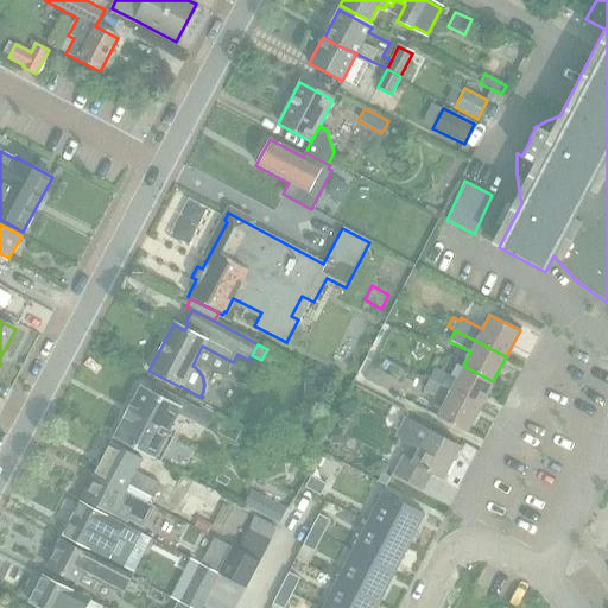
[(365,379),(388,391),(396,378),(372,366),(365,379)]
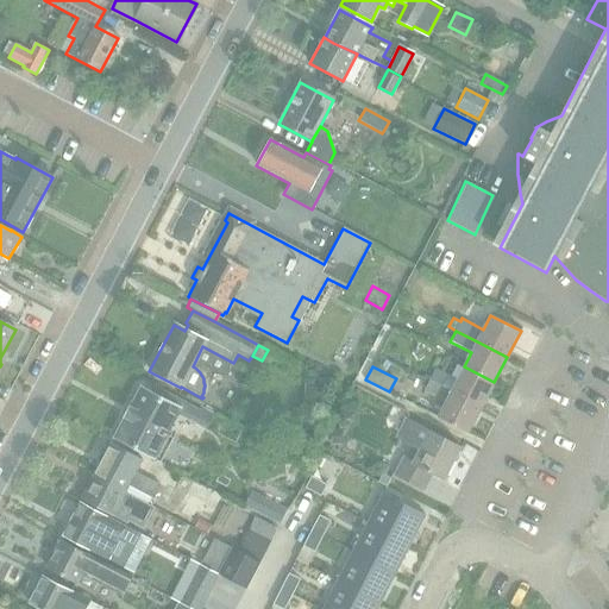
[(481,408),(494,382),(464,366),(457,380),(435,369),(429,381),(450,393),(481,408)]
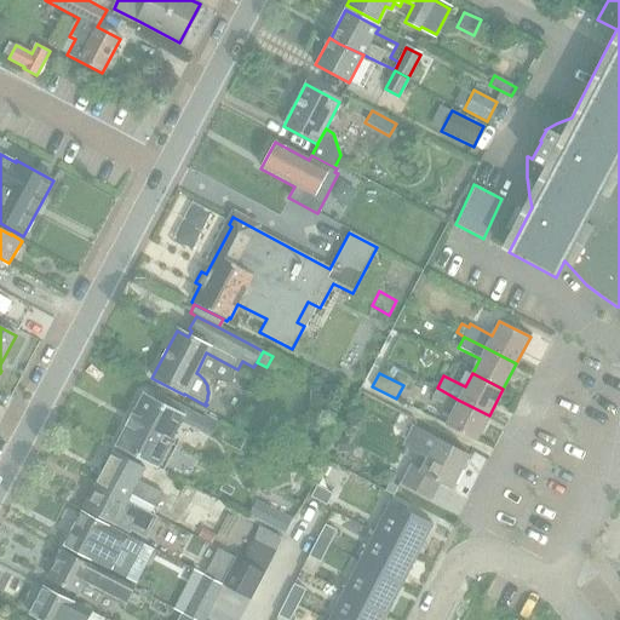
[(489,415),(458,400),(437,388),(432,399),(453,409),(445,425),(476,441),(489,415)]
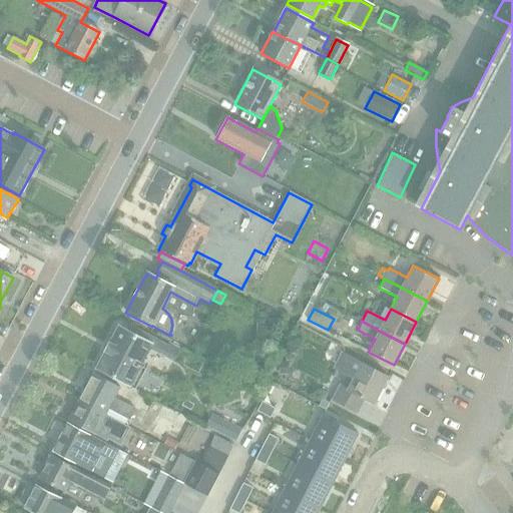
[(255,344),(273,345),(274,327),(257,326),(255,344)]
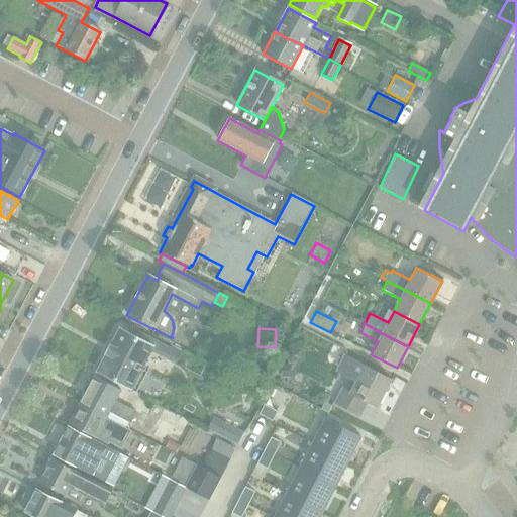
[(130,337),(118,330),(97,372),(135,392),(144,374),(140,372),(150,352),(174,366),(181,351),(170,346),(168,350),(133,332),(130,337)]
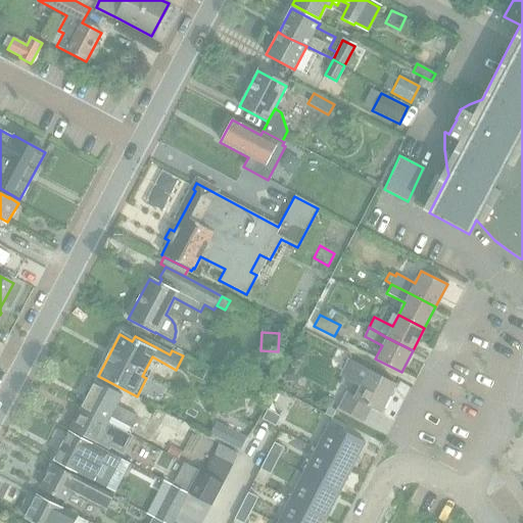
[(394,384),(347,361),(340,375),(360,385),(354,395),(347,392),(339,409),(364,421),(370,408),(379,413),(394,384)]
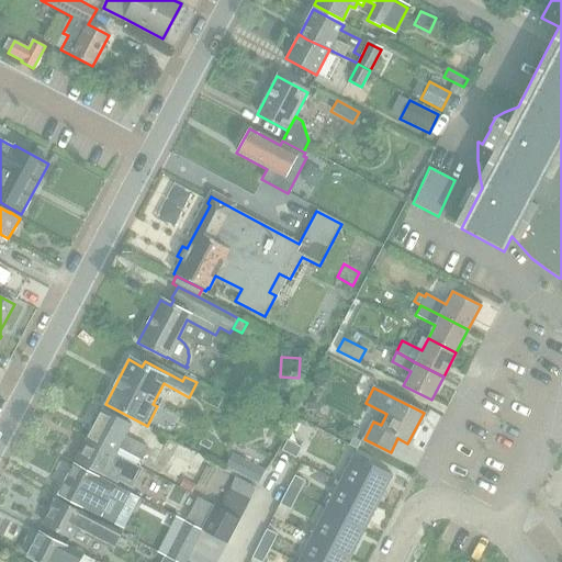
[(314,412),(313,397),(303,398),(303,413),(314,412)]
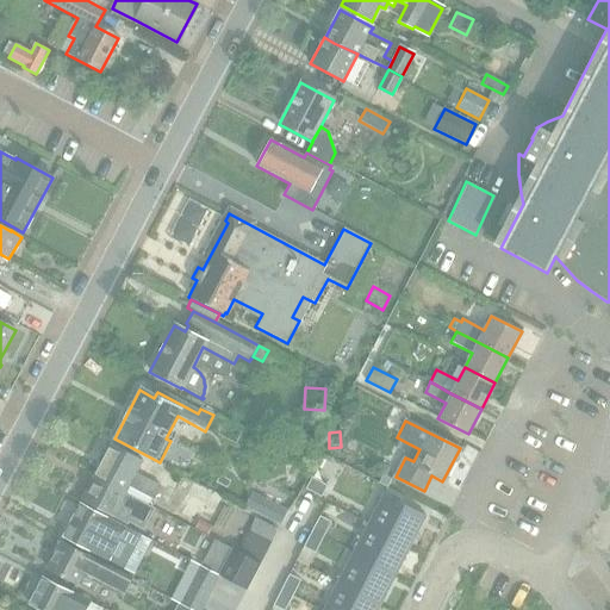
[(94,477),(124,493),(128,486),(153,499),(160,487),(135,474),(141,461),(111,446),(94,477)]
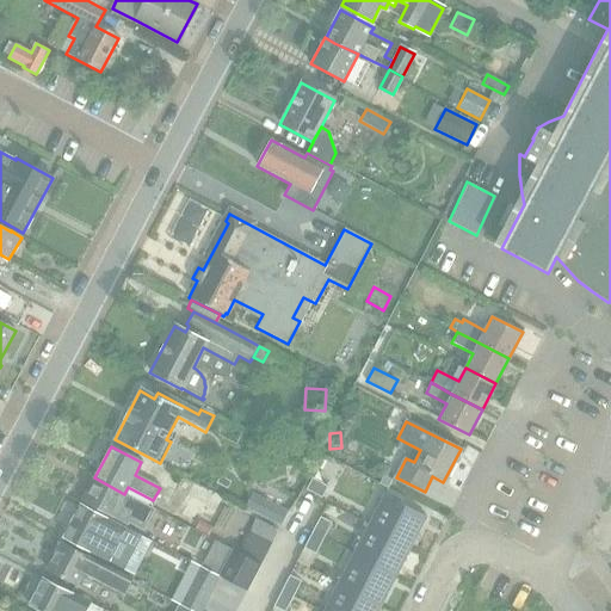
[(390,469),(381,464),(376,473),(387,479),(390,469)]
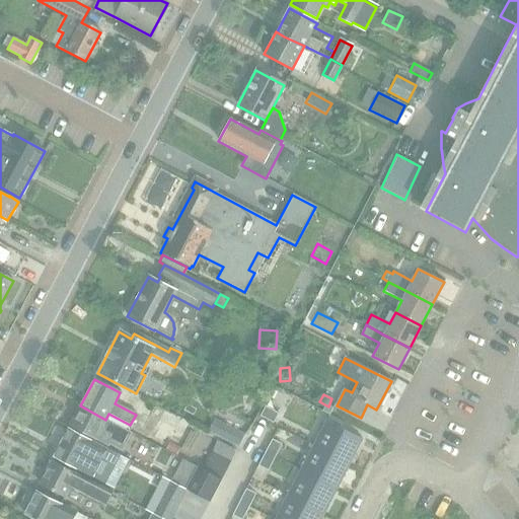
[(261,403),(255,414),(269,421),(274,411),(261,403)]
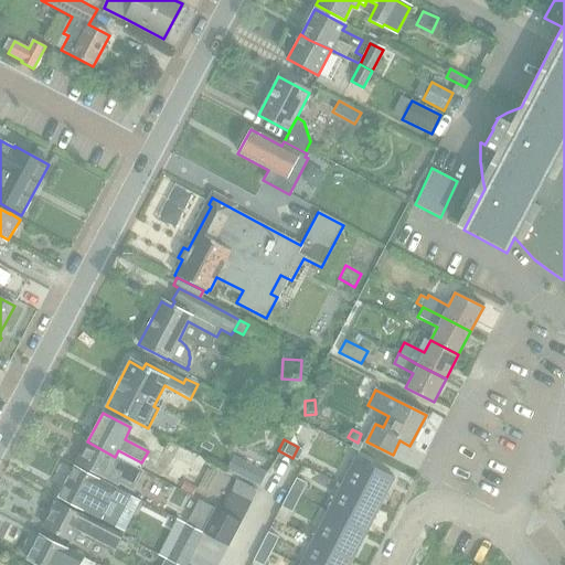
[(142,471),(115,457),(87,441),(76,464),(117,486),(119,482),(132,489),(142,471)]
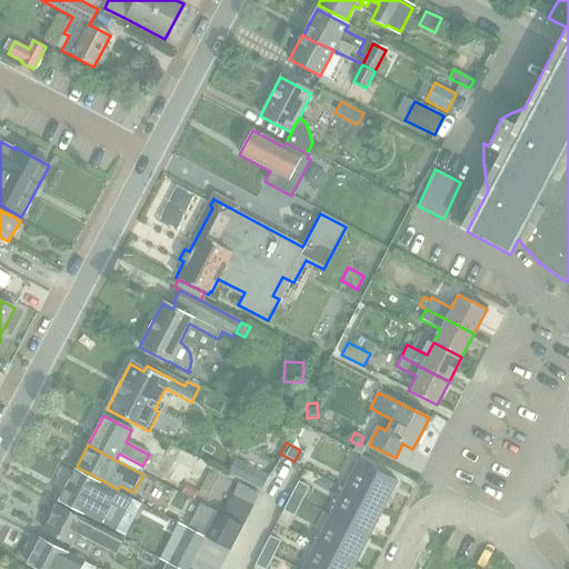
[(170,445),(156,472),(165,478),(180,450),(170,445)]
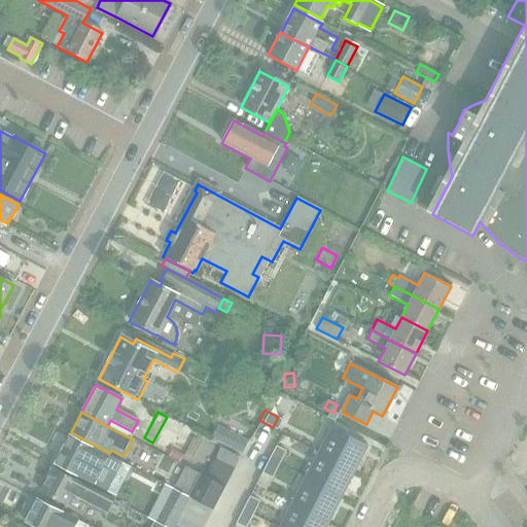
[(246,441),(217,426),(212,438),(241,453),(246,441)]
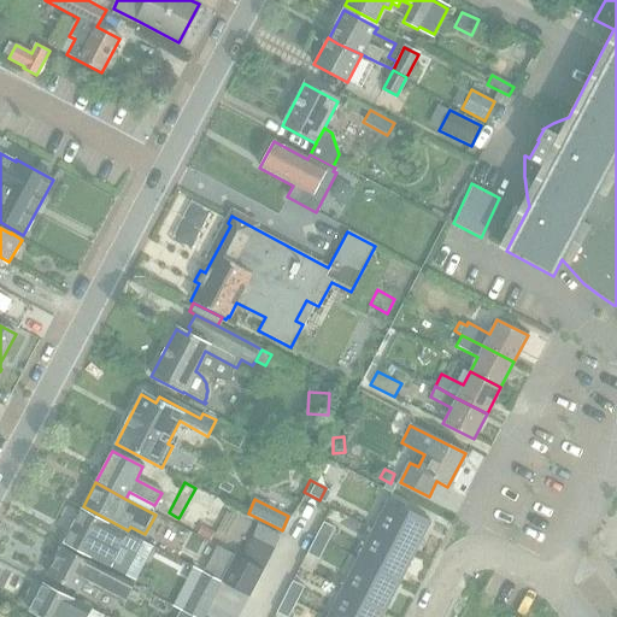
[(388,499),(372,530),(415,552),(430,521),(429,521),(388,499)]
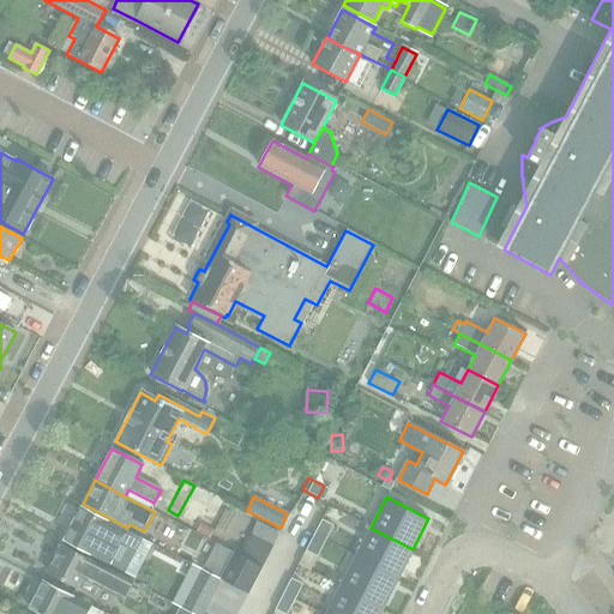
[(131,535),(80,509),(62,542),(90,557),(124,575),(142,541),(131,535)]
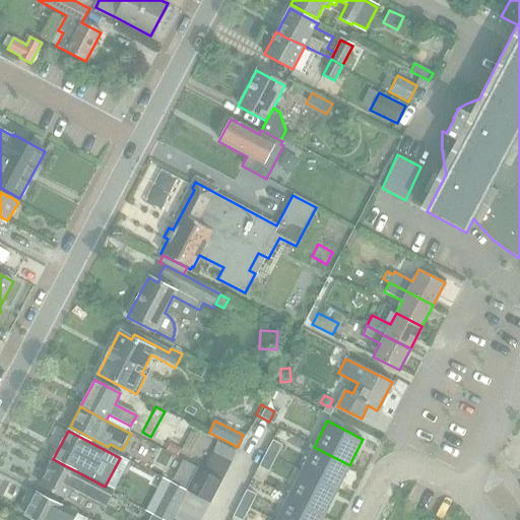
[(272,440),(265,453),(275,458),(282,445),(272,440)]
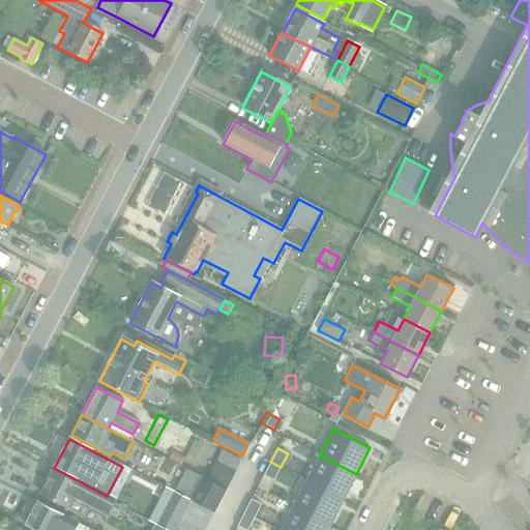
[(224,449),(207,479),(226,490),(241,460),(224,449)]
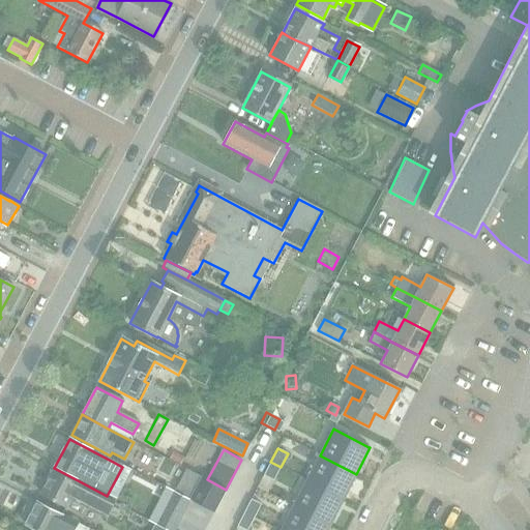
[(170,459),(181,465),(184,458),(174,451),(170,459)]
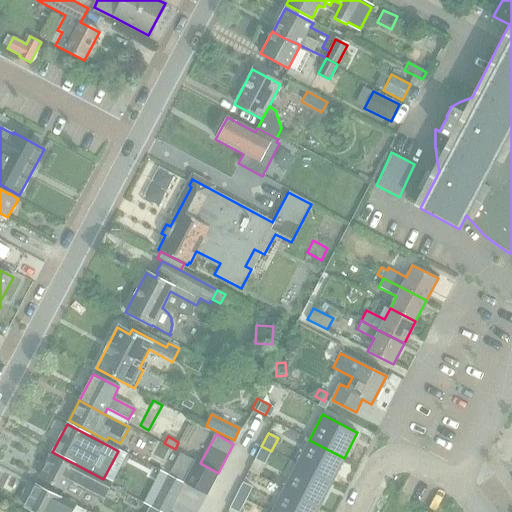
[(309,440),(296,464),(331,482),(344,458),(309,440)]
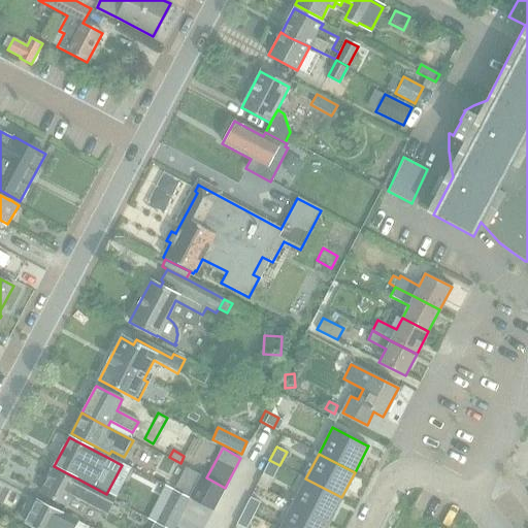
[(269,460),(262,473),(272,479),(279,465),(269,460)]
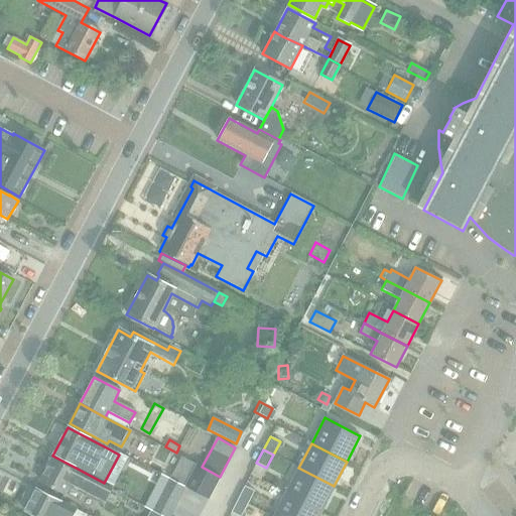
[(111,490),(102,485),(76,472),(75,473),(51,460),(39,482),(63,495),(65,493),(79,501),(84,491),(105,502),(111,490)]
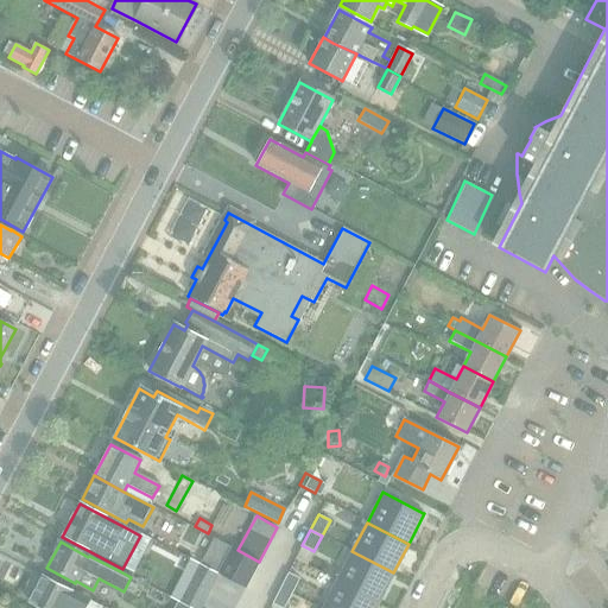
[(232,548),(217,572),(245,587),(259,562),(238,550),(232,548)]
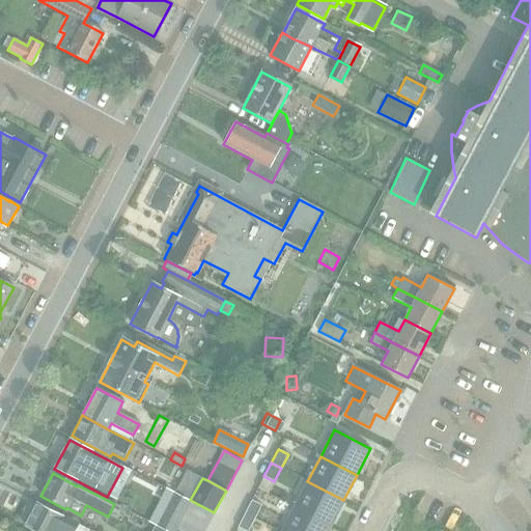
[(307,481),(294,507),(331,526),(343,500),(307,481)]
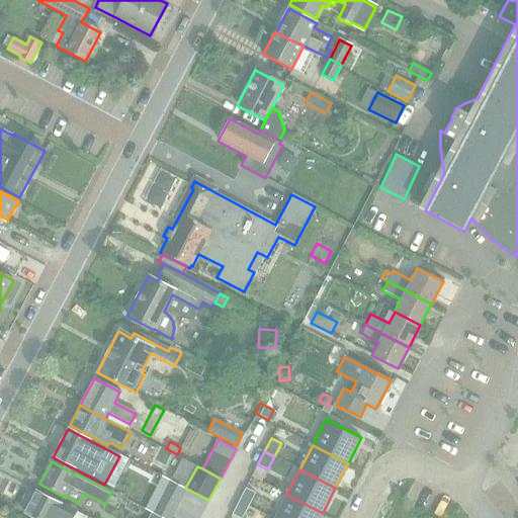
[(147,510),(163,517),(169,517),(185,488),(164,477),(147,510)]
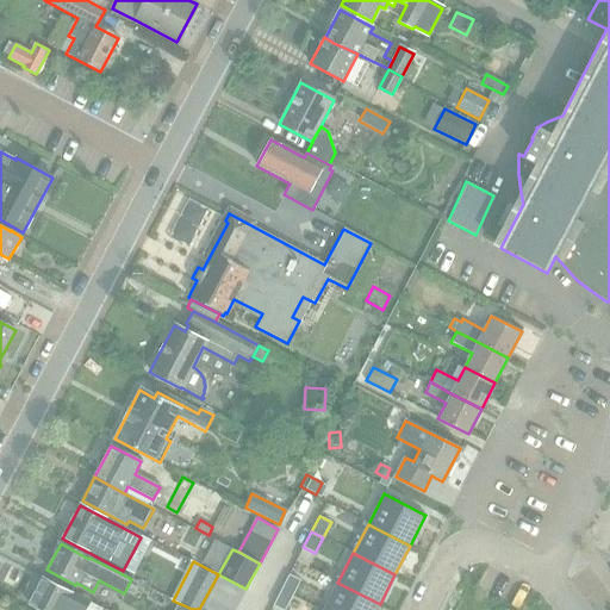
[(288,574),(281,590),(292,596),(300,580),(288,574)]
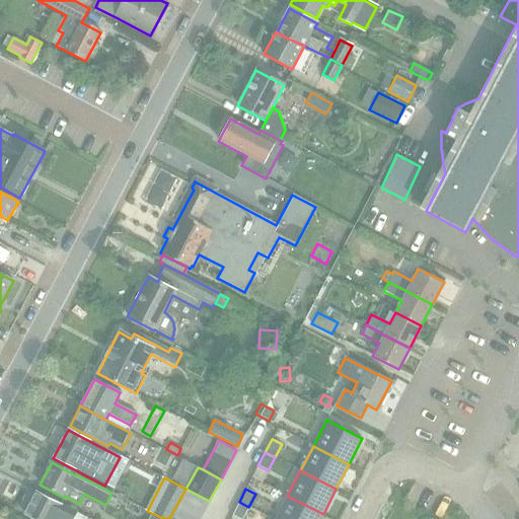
[(35,492),(24,514),(33,518),(88,518),(60,504),(35,492)]
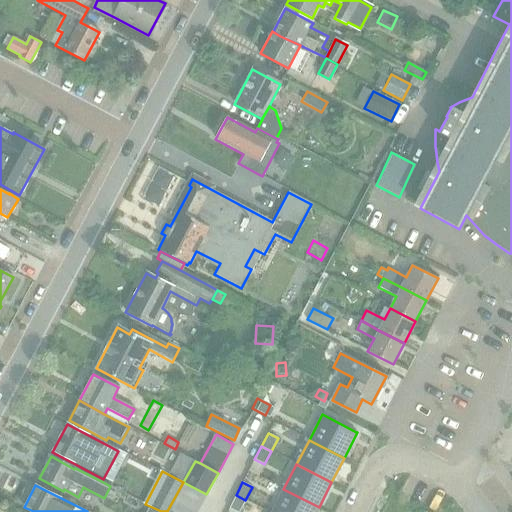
[(283,489),(271,511),(315,511),(319,507),(283,489)]
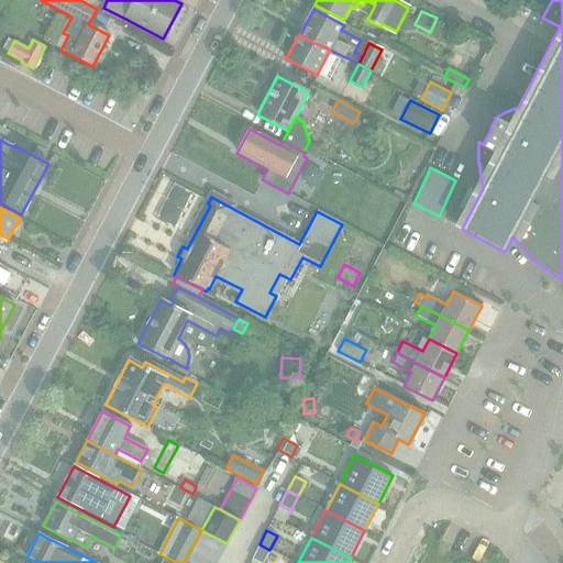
[(260,544),(252,559),(260,562),(263,562),(269,550),(260,544)]
